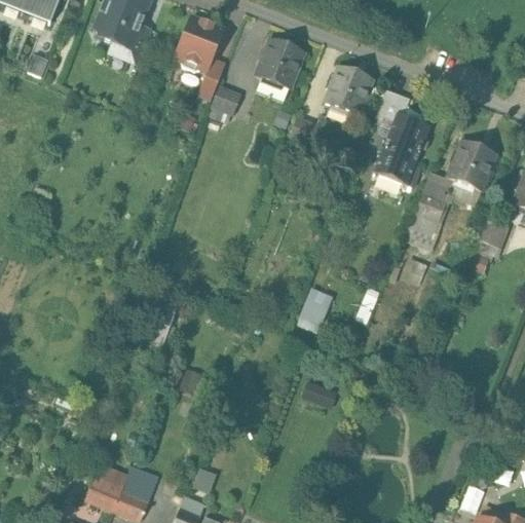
[(5,0),(5,1),(51,20),(60,0),(63,0),(65,1),(65,0),(5,0)]
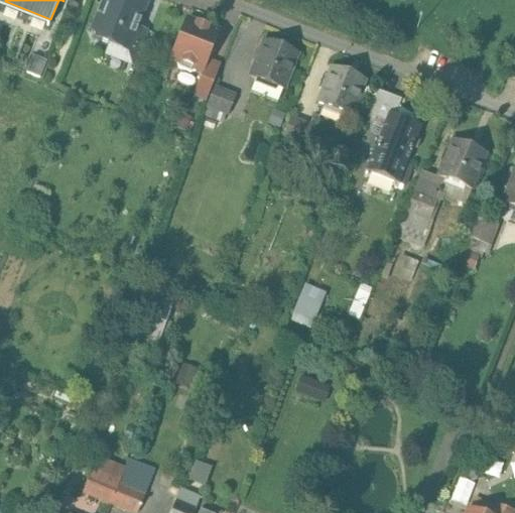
[(103,0),(93,27),(96,36),(96,38),(127,50),(128,50),(138,26),(147,2),(141,0),(136,0),(133,1),(130,0),(103,0)]
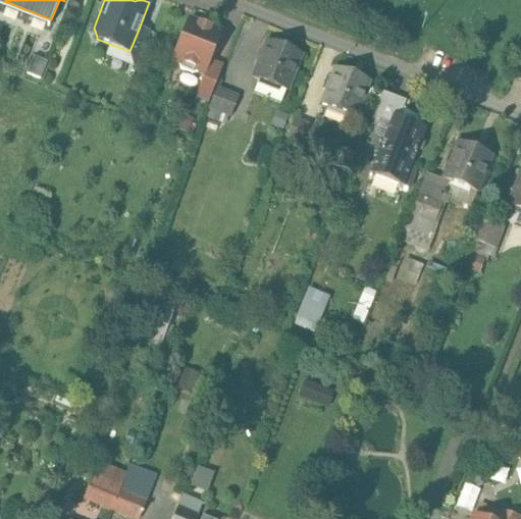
[(221,31),(189,18),(172,59),(178,61),(181,68),(193,72),(199,69),(205,71),(209,60),(221,31)]
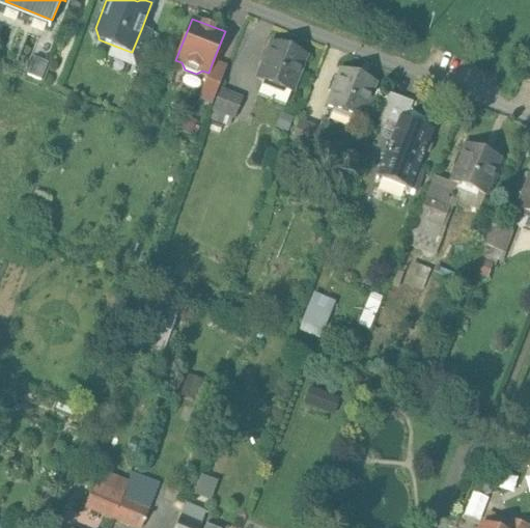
[(142,27),(132,52),(131,52),(127,61),(140,66),(154,32),(142,27)]
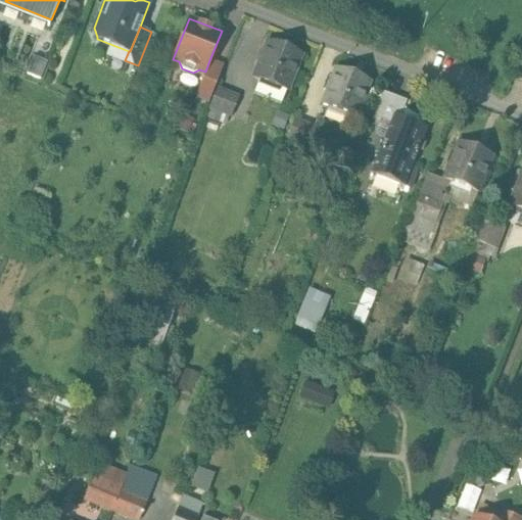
[(300,51),(270,38),(255,73),(287,85),(300,51)]
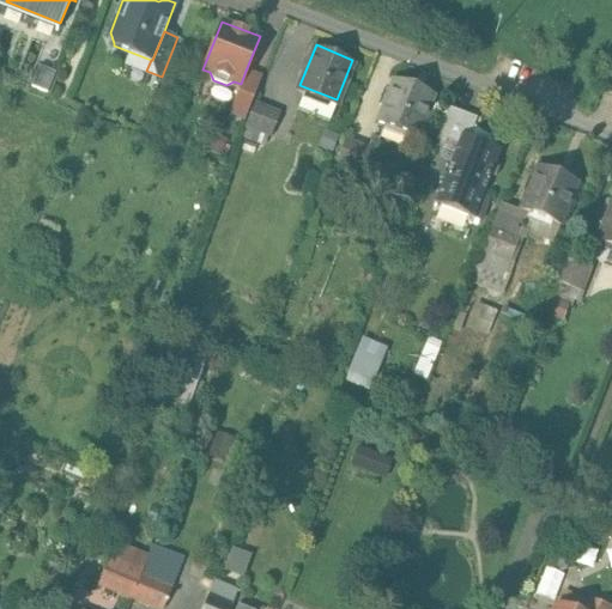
[(56,71),(40,65),(31,85),(48,91),(56,71)]
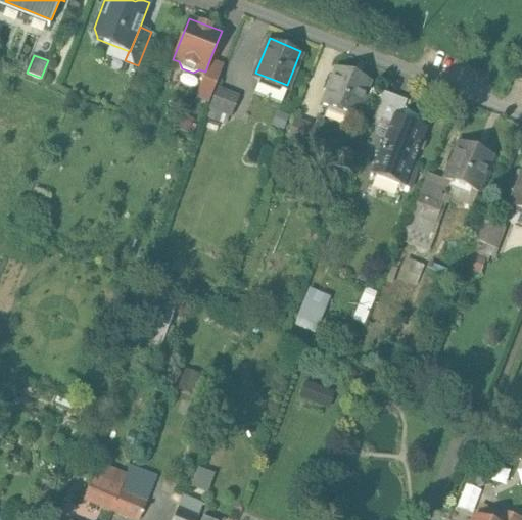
[(205,72),(196,95),(209,100),(223,65),(209,60),(205,72)]
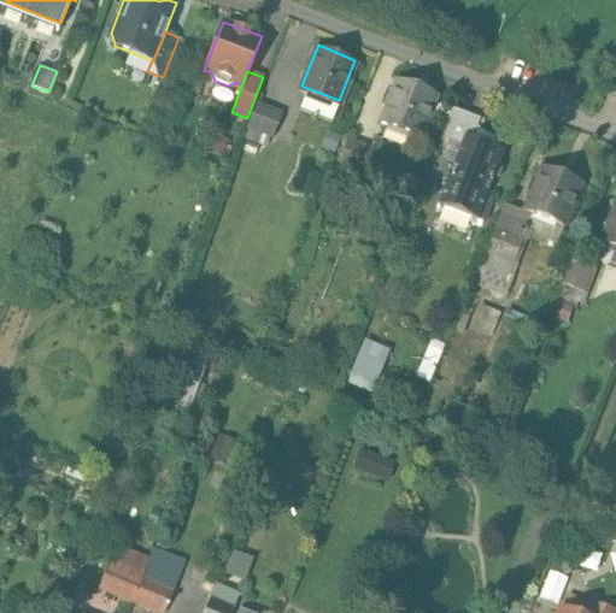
[(436,93),(400,78),(385,118),(420,133),(436,93)]
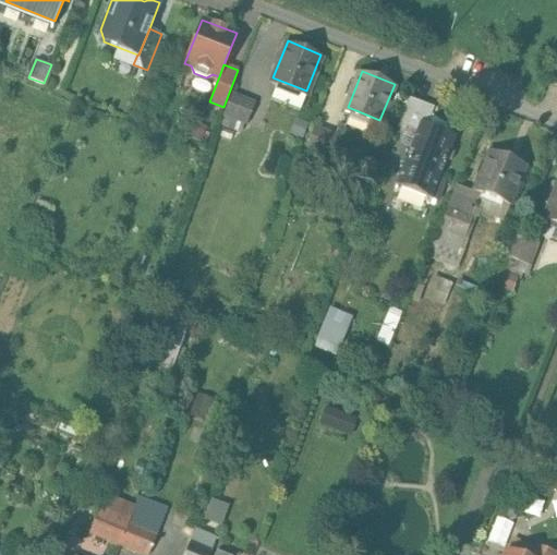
[(256,103),(233,93),(225,113),(249,122),(256,103)]
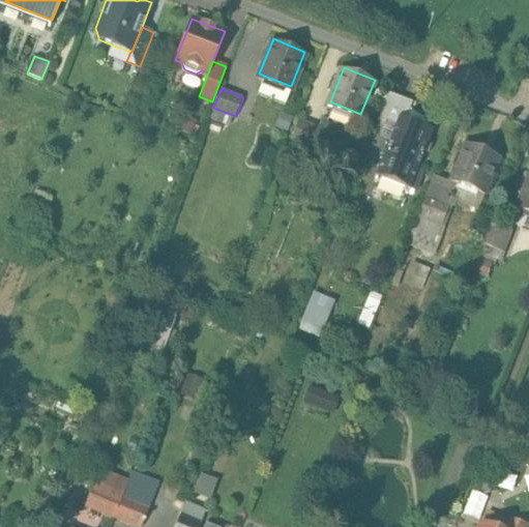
[(412,100),(387,91),(376,120),(384,123),(386,119),(395,123),(399,116),(406,119),(412,100)]
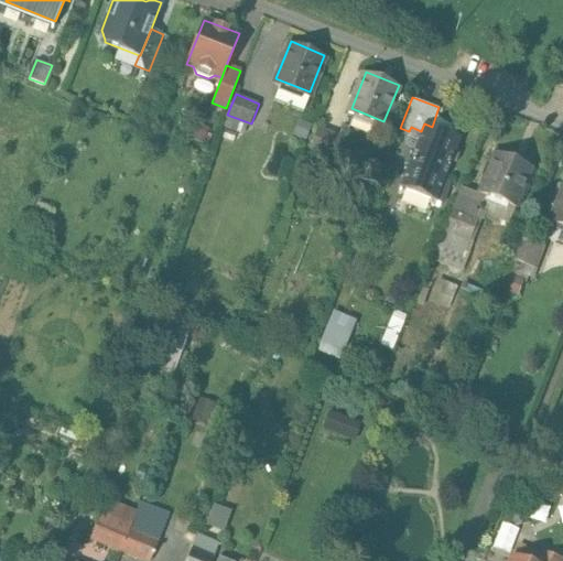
[(432,127),(424,123),(421,131),(408,163),(409,163),(444,177),(452,159),(456,161),(459,152),(455,151),(461,138),(432,127)]
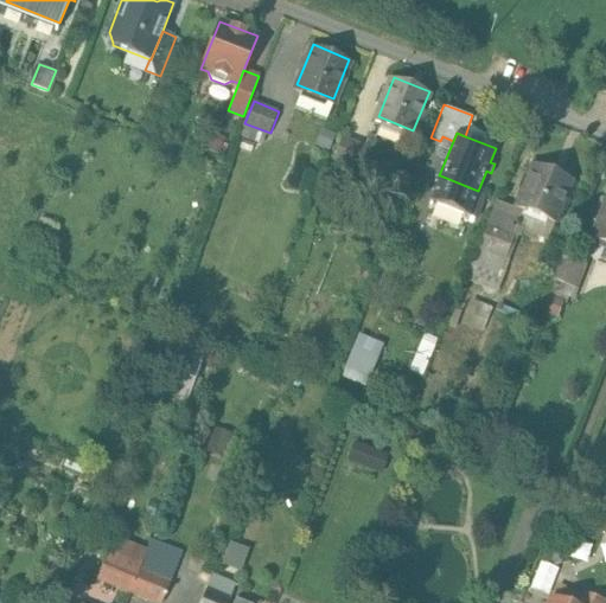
[(367,147),(342,138),(333,159),(358,170),(367,147)]
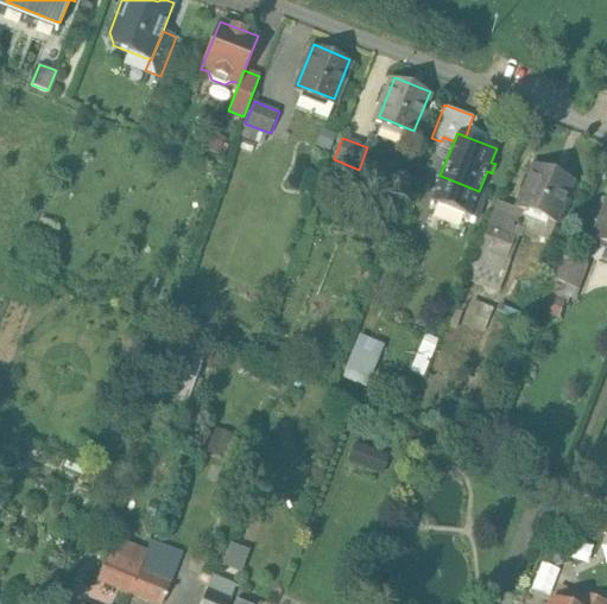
[(573,173),(535,159),(519,202),(557,216),(573,173)]
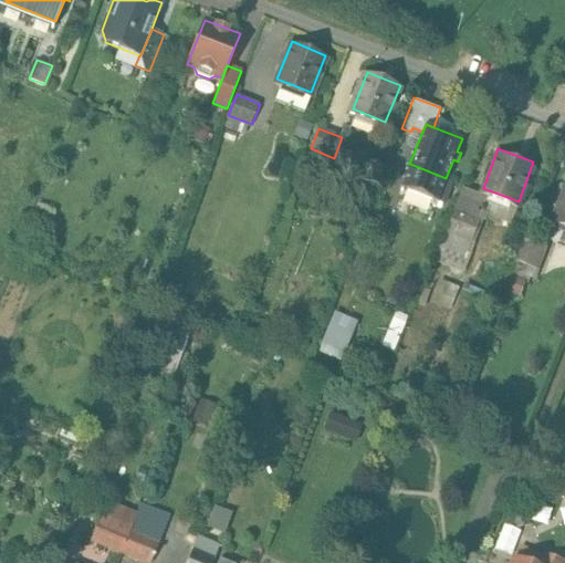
[(446,178),(410,164),(404,181),(439,195),(446,178)]
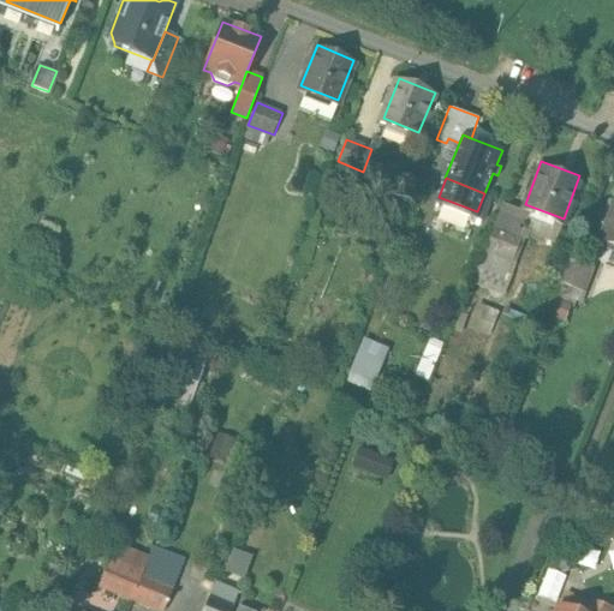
[(613,204),(606,202),(598,220),(607,222),(601,237),(613,241),(613,204)]
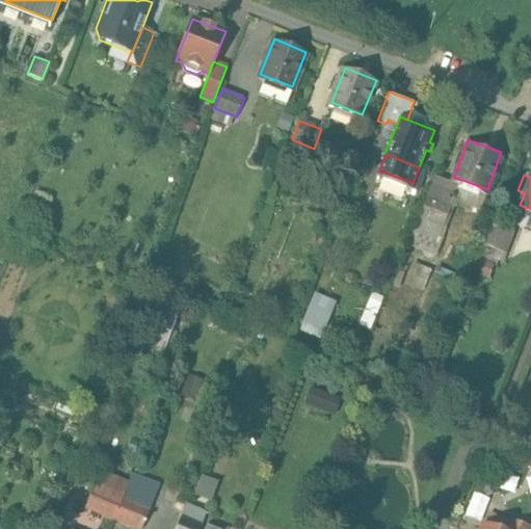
[(450,205),(427,196),(419,216),(442,225),(450,205)]
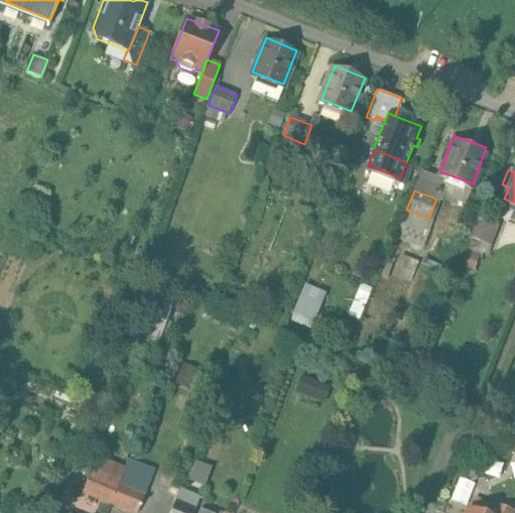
[(428,218),(406,210),(401,224),(423,232),(428,218)]
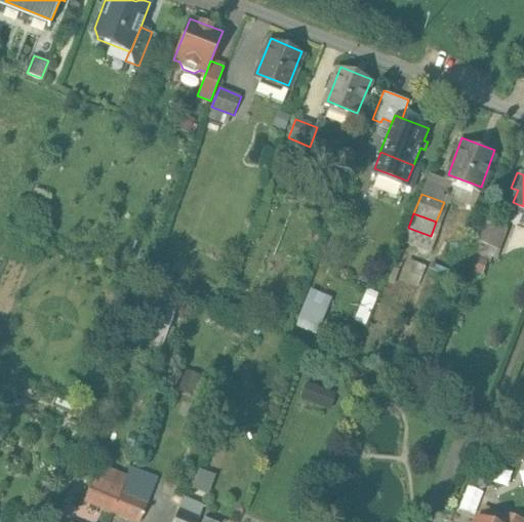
[(508,229),(487,222),(480,240),(499,248),(508,229)]
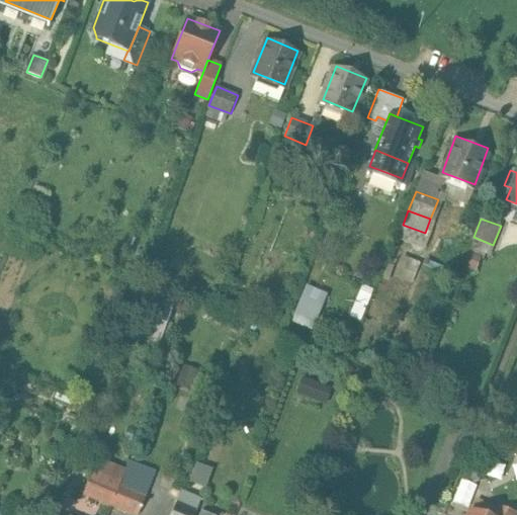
[(418,272),(425,243),(403,238),(396,267),(418,272)]
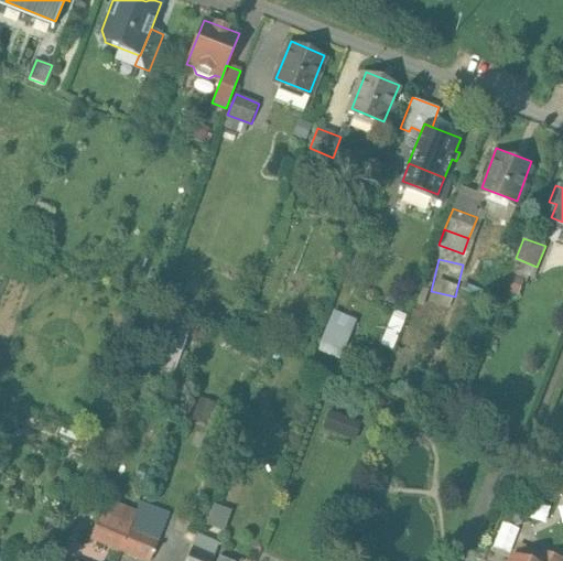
[(335,308),(318,346),(343,356),(358,316),(335,308)]
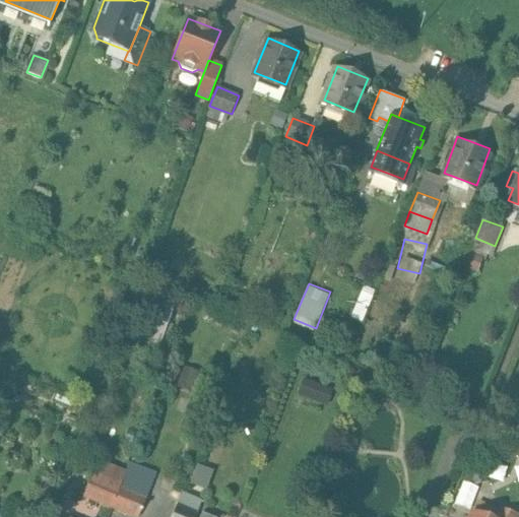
[(174,305),(155,298),(141,332),(160,339),(174,305)]
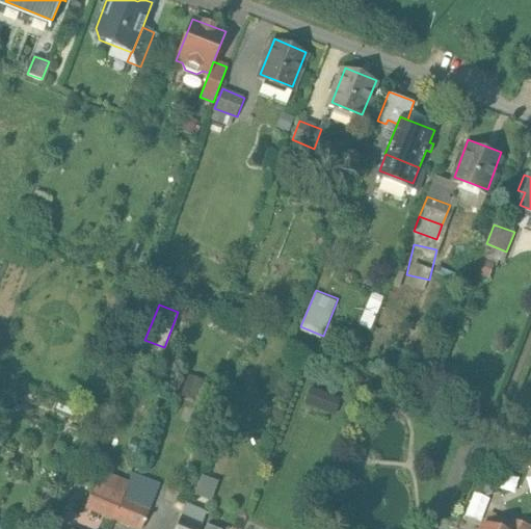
[(338,412),(342,393),(310,386),(307,405),(338,412)]
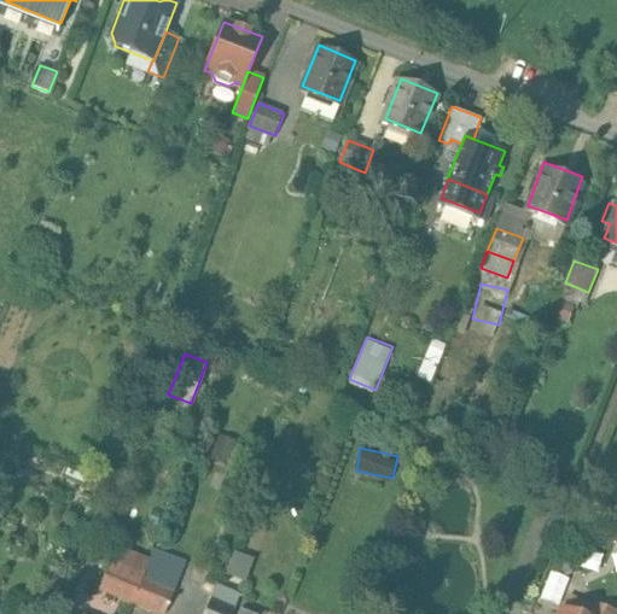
[(226,572),(246,579),(255,555),(234,549),(226,572)]
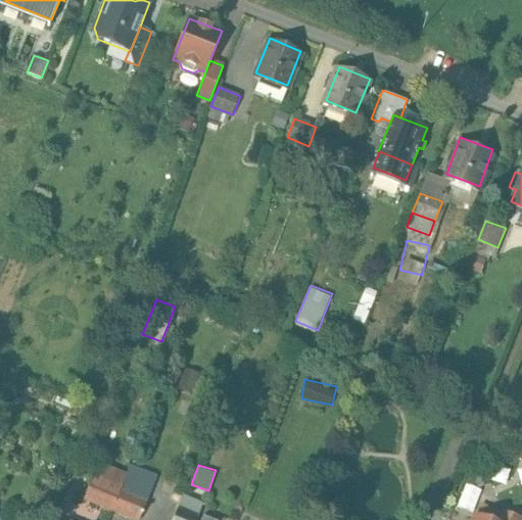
[(150,484),(126,474),(121,490),(144,500),(150,484)]
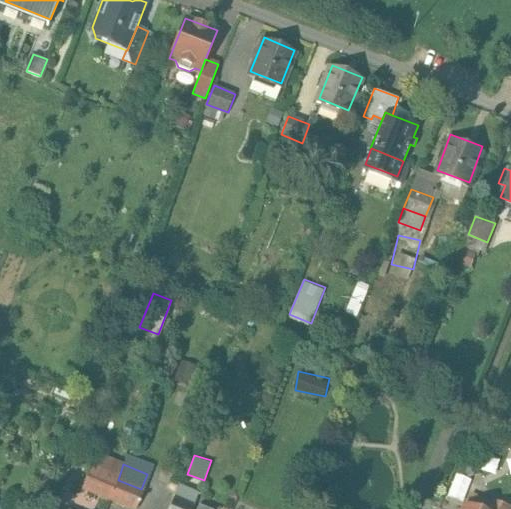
[(449,492),(464,498),(472,477),(456,471),(449,492)]
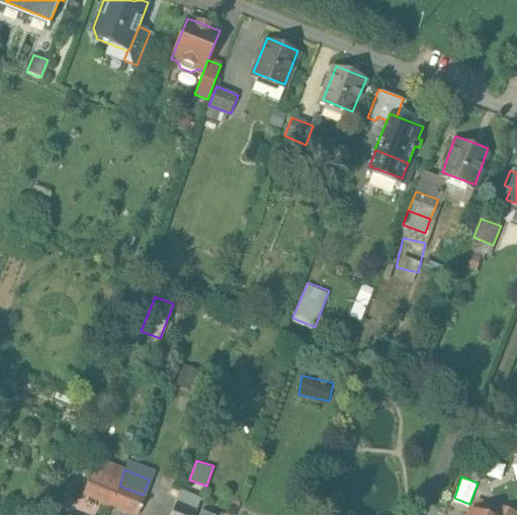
[(119,486),(118,485),(111,503),(135,513),(143,495),(119,486)]
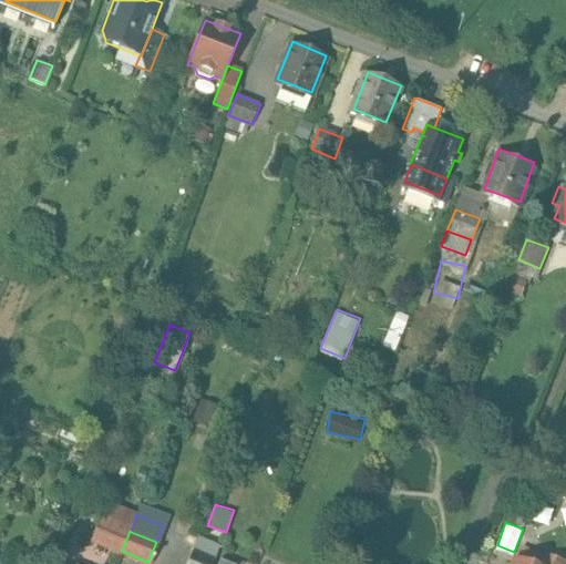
[(222,544),(198,534),(193,550),(216,559),(222,544)]
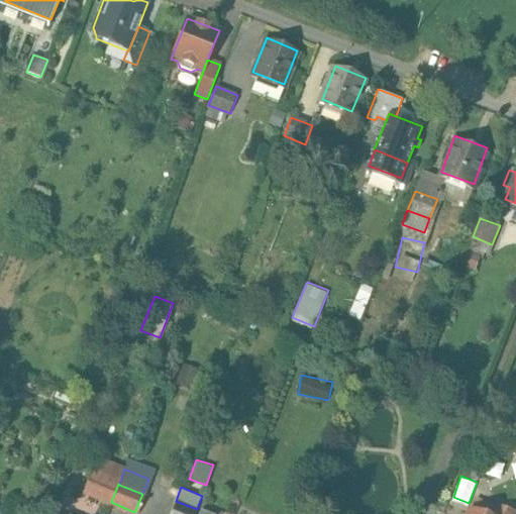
[(195,513),(197,509),(176,501),(170,513),(195,513)]
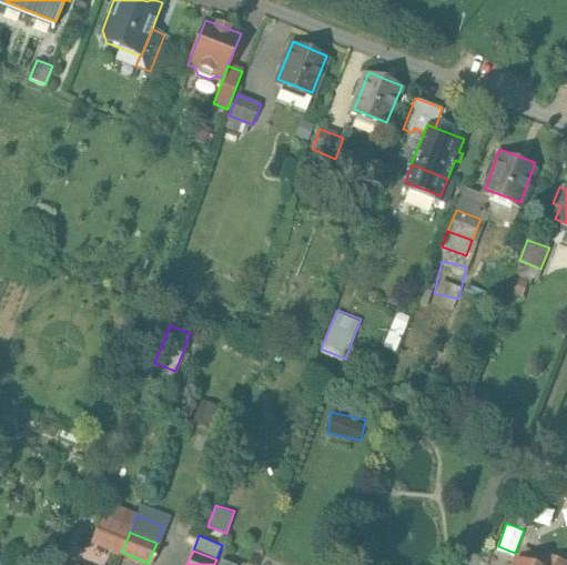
[(566,562),(548,554),(544,564),(534,564),(515,558),(512,564),(565,564),(566,563),(566,562)]
